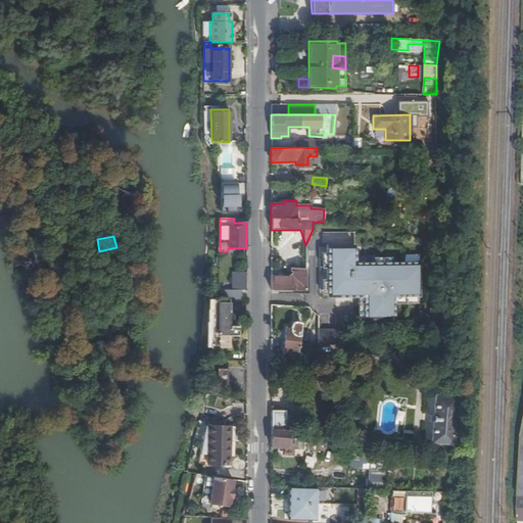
[(354,263),(354,245),(326,245),(327,297),(363,297),(366,297),(366,303),(363,303),(363,320),(393,319),(393,296),(420,296),(420,263),(354,263)]
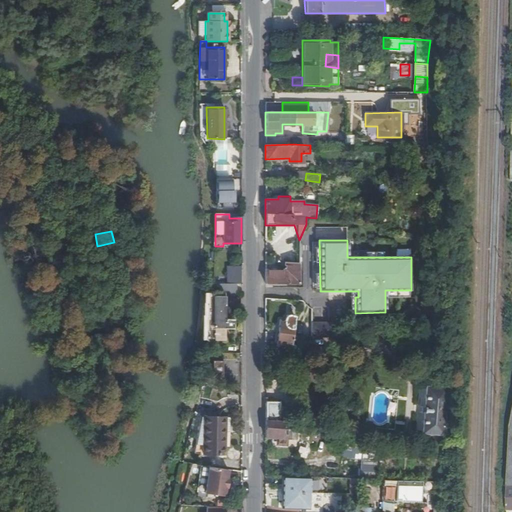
[(272,284),(283,284),(299,284),(299,264),(286,264),(286,270),(266,269),(266,284),(270,284),(272,284)]
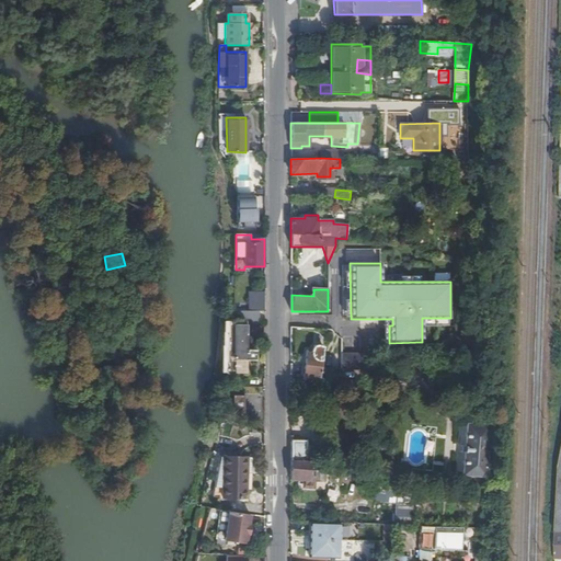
[(226,344),(244,344),(244,324),(259,324),(259,312),(236,311),(236,321),(227,321),(226,344)]
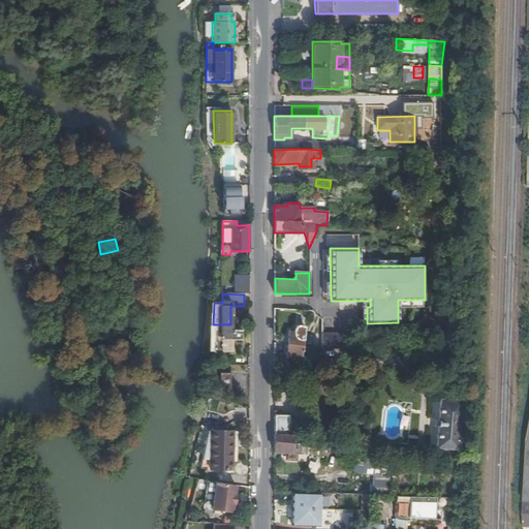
[(230,324),(213,324),(212,351),(230,351),(230,324)]
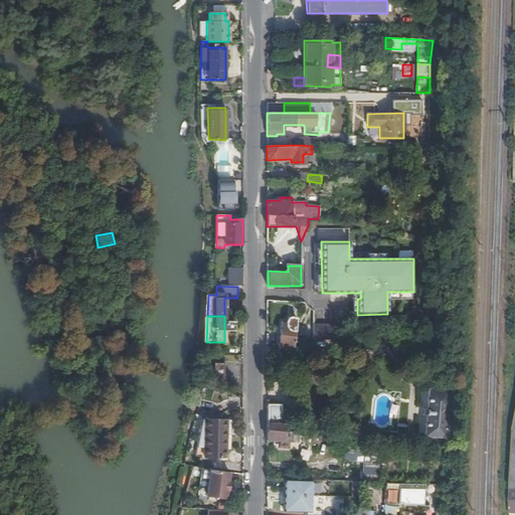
[(295,348),(298,320),(298,319),(297,318),(294,317),(291,317),(289,318),(287,320),(286,323),(286,324),(282,324),(279,349),(292,350),(293,347),(295,348)]
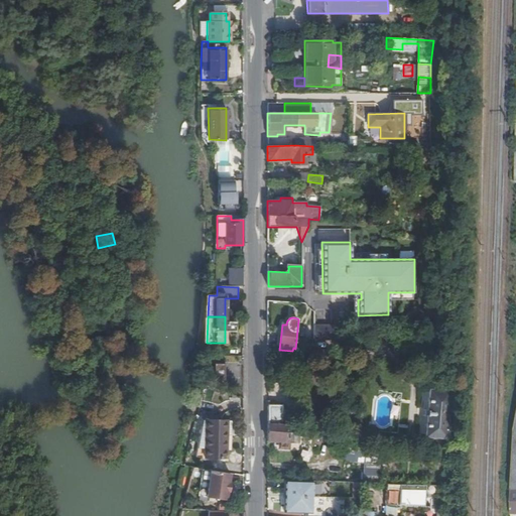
[(339,328),(313,326),(312,341),(338,342),(339,328)]
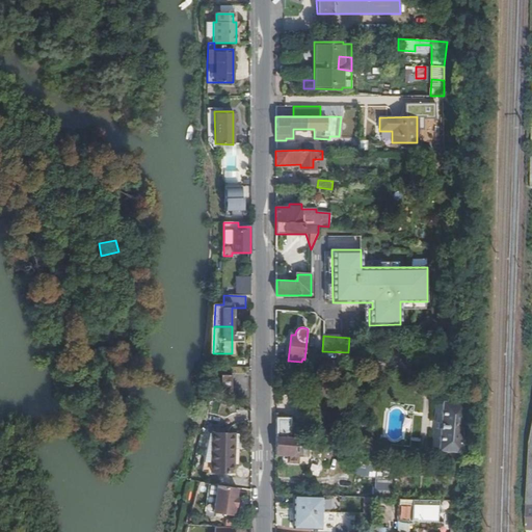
[(301,362),(288,361),(276,360),(276,370),(294,372),(294,369),(301,369),(301,362)]
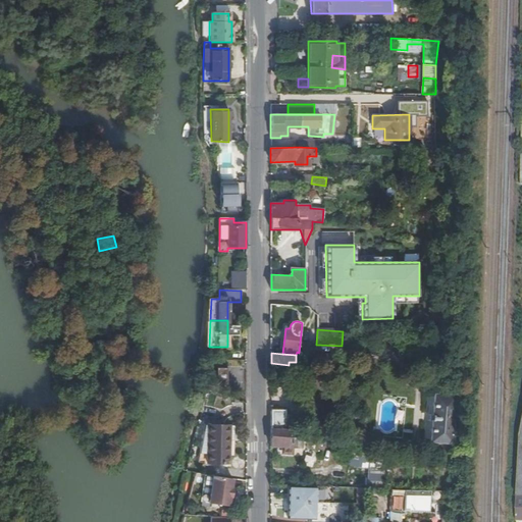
[(225,379),(226,368),(217,368),(216,378),(225,379)]
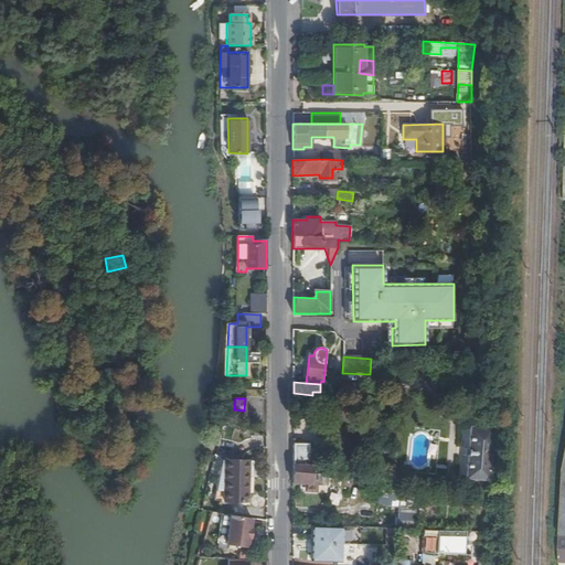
[(493,429),(470,428),(467,477),(489,479),(493,429)]
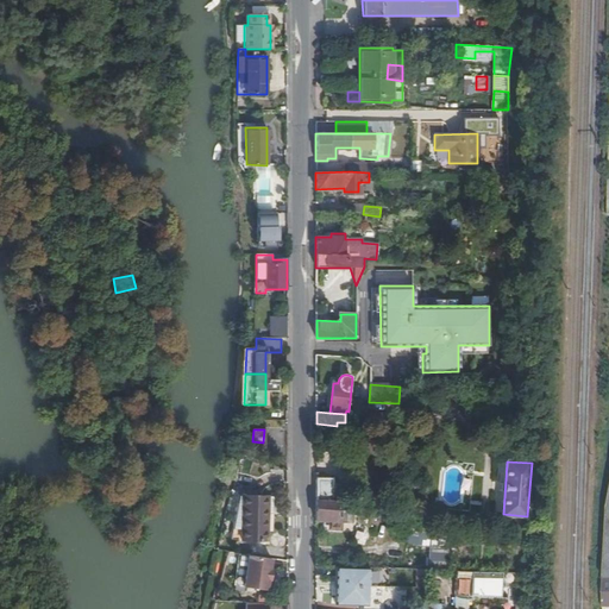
[(316,501),(339,501),(339,485),(333,485),(333,478),(316,478),(316,501)]
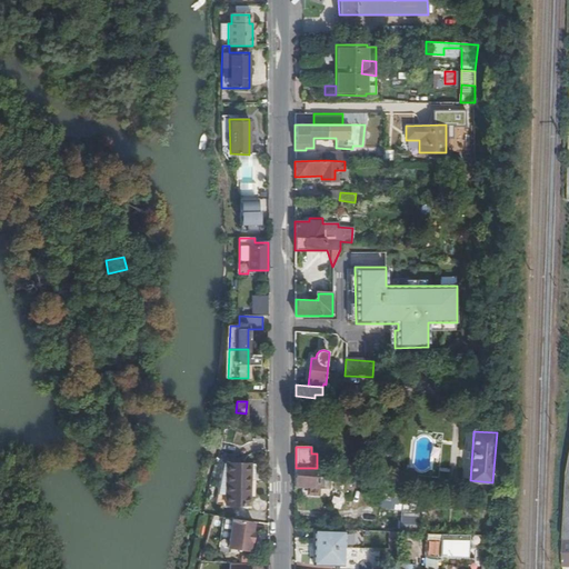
[(216,503),(225,505),(227,463),(223,463),(221,473),(219,486),(216,503)]
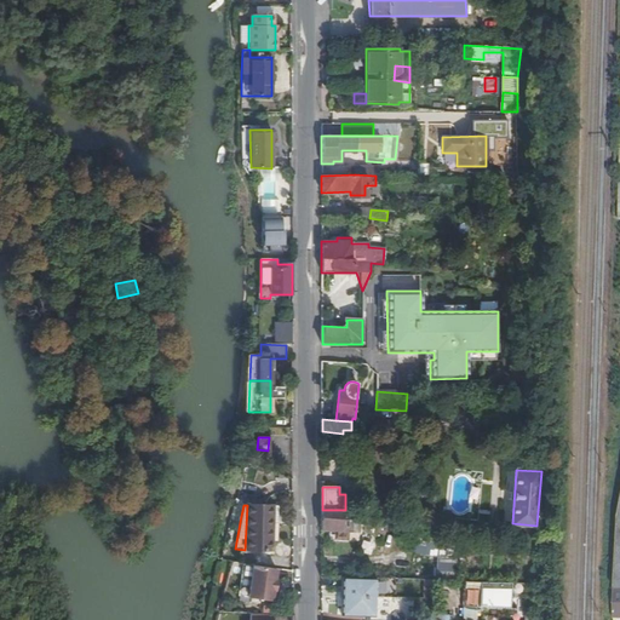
[(268,523),(271,523),(280,523),(280,506),(247,505),(245,550),(270,551),(271,529),(268,528),(268,523)]
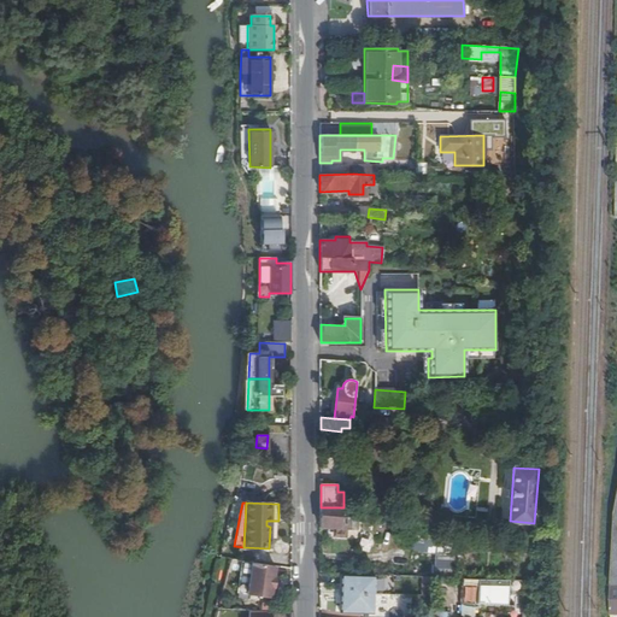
[(358,528),(358,510),(344,507),(321,507),(321,527),(334,527),(335,535),(346,535),(346,528),(358,528)]
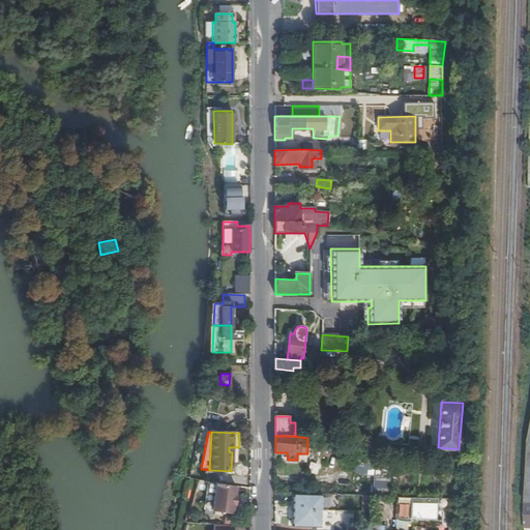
[(354,474),(373,475),(374,462),(355,461),(354,474)]
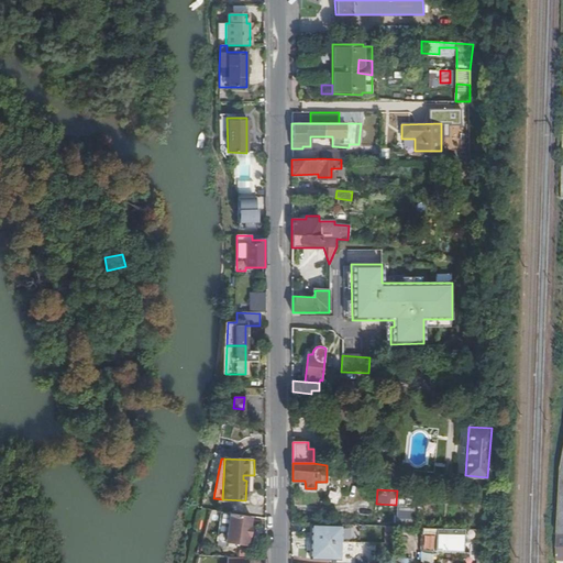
[(417,493),(399,490),(398,505),(416,507),(417,493)]
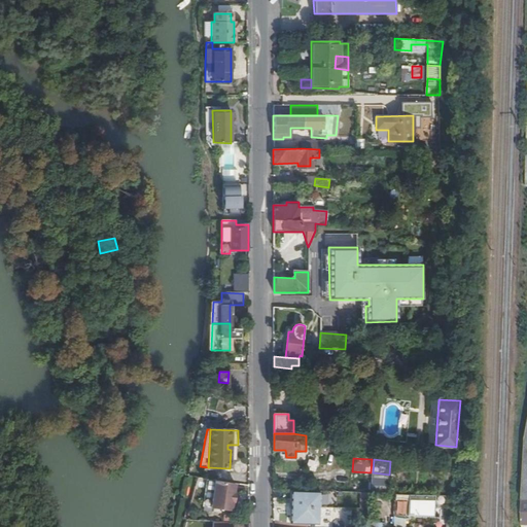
[(387,487),(387,476),(372,476),(371,486),(387,487)]
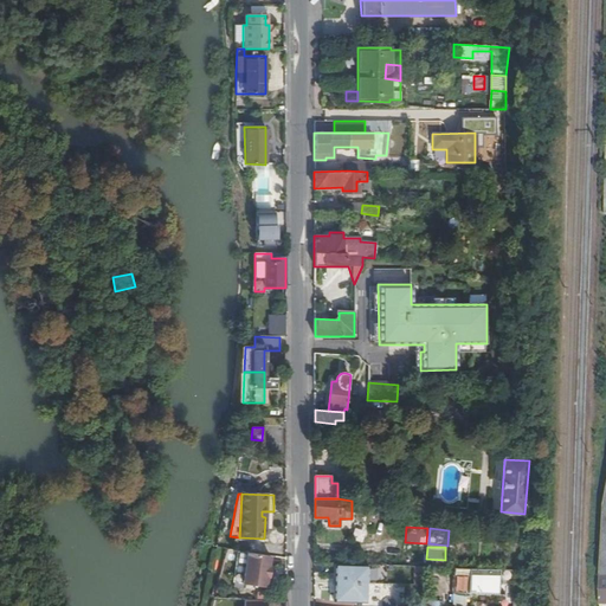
[(271,556),(240,552),(236,584),(266,587),(269,578),(270,578),(271,567),(270,567),(271,556)]
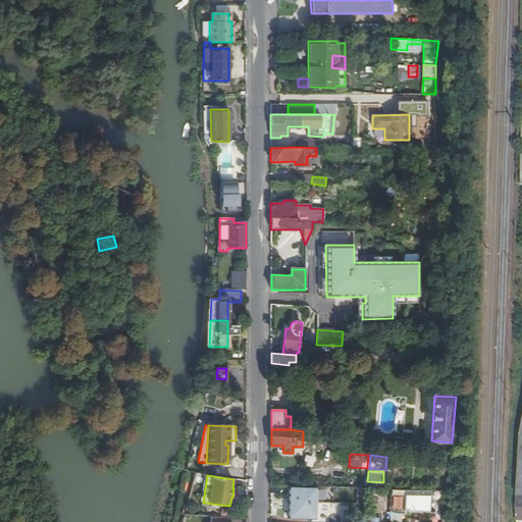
[(317,486),(290,485),(290,517),(316,517),(317,486)]
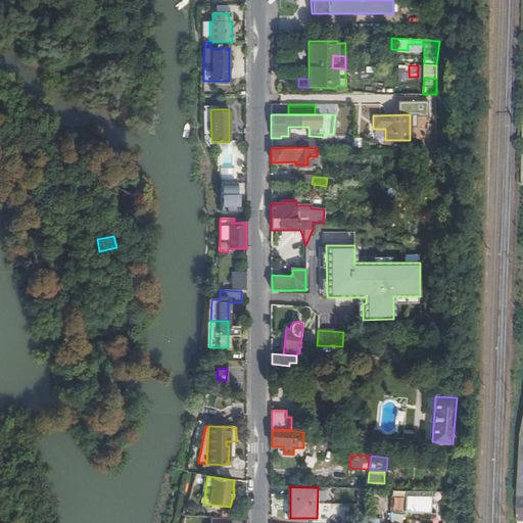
[(406,490),(390,490),(389,513),(403,513),(403,511),(409,511),(409,512),(437,513),(438,502),(431,502),(431,497),(420,497),(420,493),(413,492),(413,496),(409,496),(409,497),(406,497),(406,490)]
